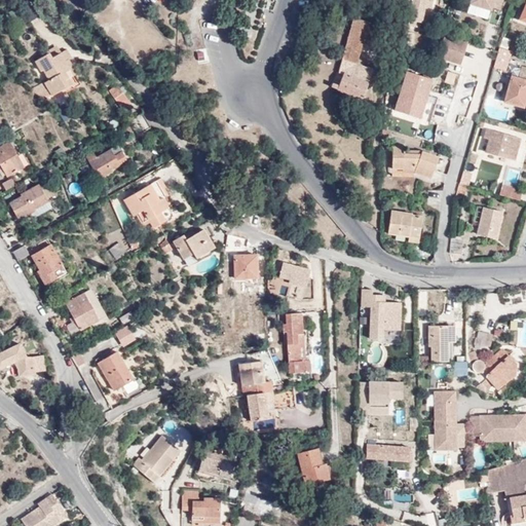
[(425,0),(410,0),(409,9),(413,10),(409,28),(415,29),(416,23),(420,24),(422,13),(425,0)]
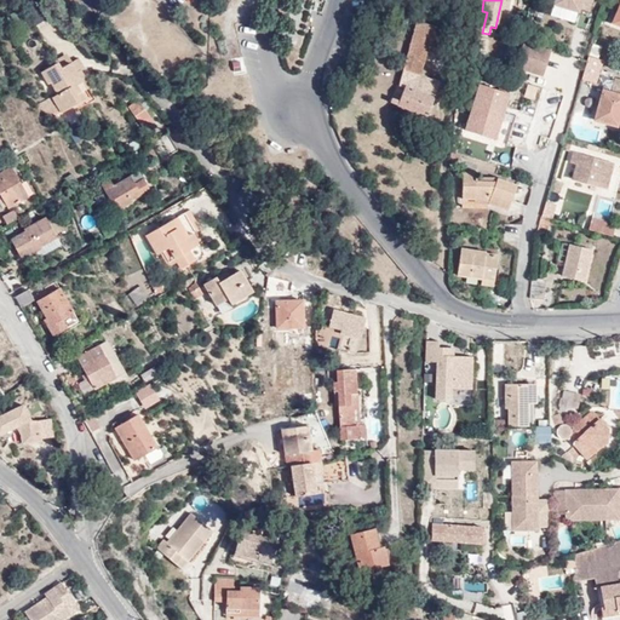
[(577,7),(555,0),(551,12),(573,18),(574,15),(577,7)]
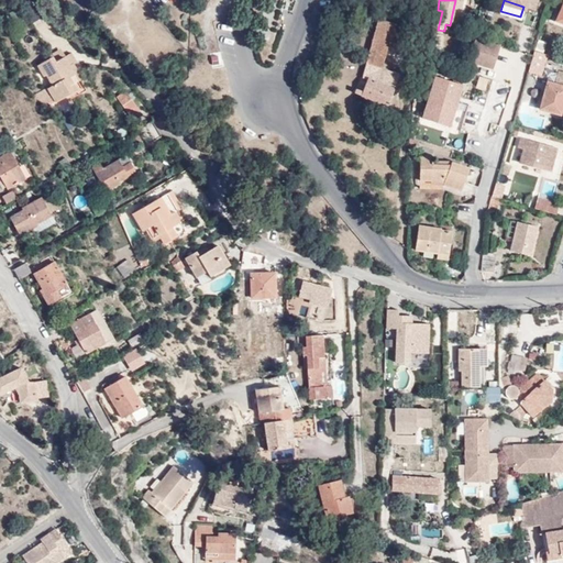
[(503,0),(504,0),(523,7),(534,10),(538,0),(503,0)]
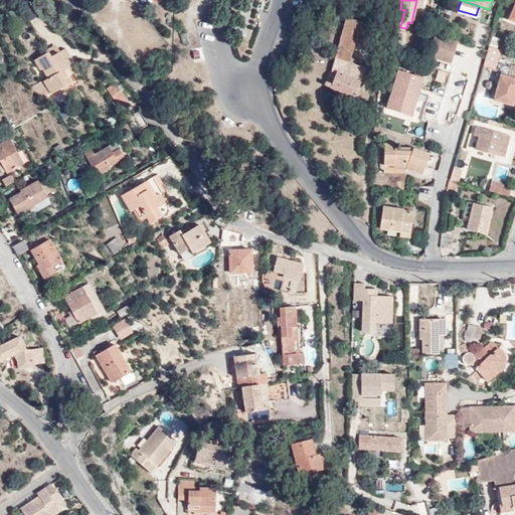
[(479,6),(477,12),(487,15),(489,9),(479,6)]
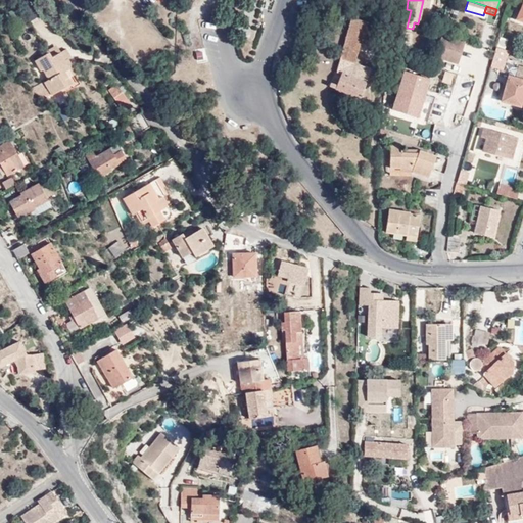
[(428,14),(420,13),(418,24),(426,26),(428,14)]
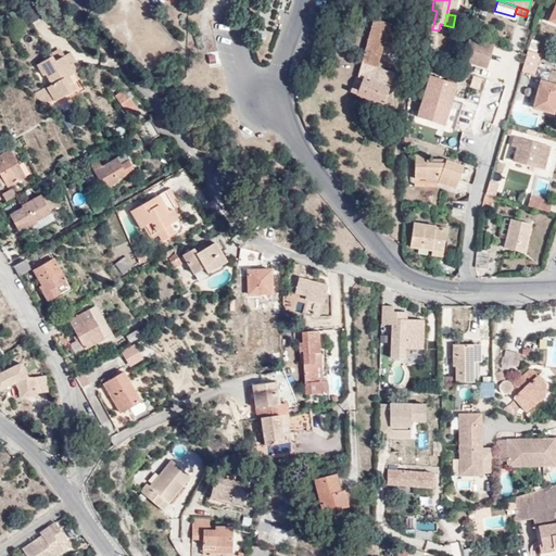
[(377,71),(390,29),(374,24),(354,91),(386,104),(396,78),(377,71)]
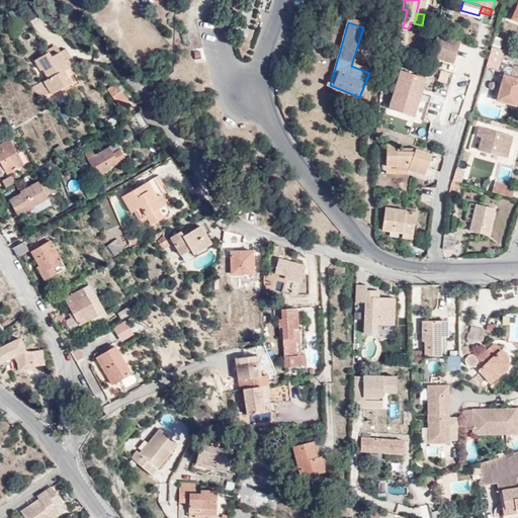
[(410,22),(409,28),(421,31),(422,25),(414,23),(410,22)]
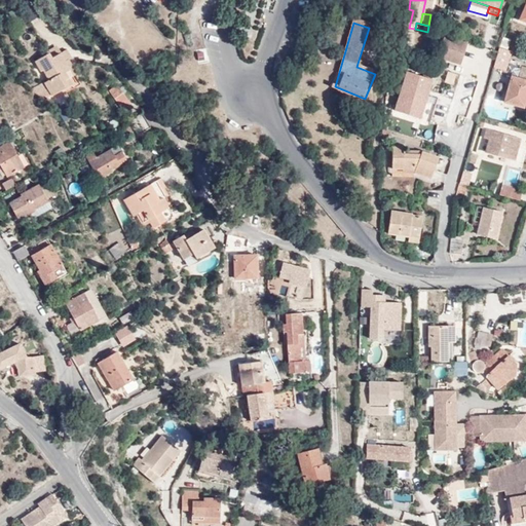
[(438,57),(460,64),(466,41),(444,35),(438,57)]
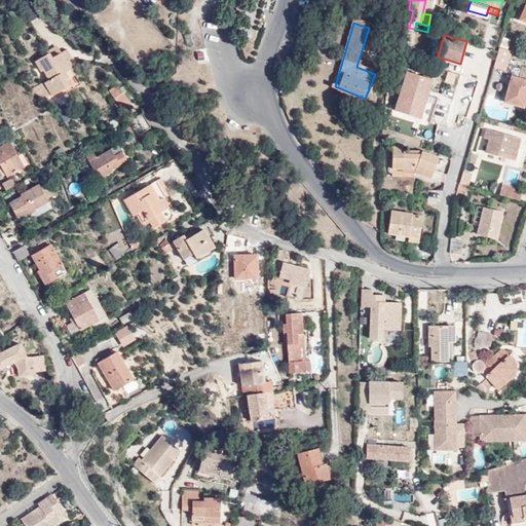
[(59,54),(52,44),(43,49),(46,54),(49,60),(59,54)]
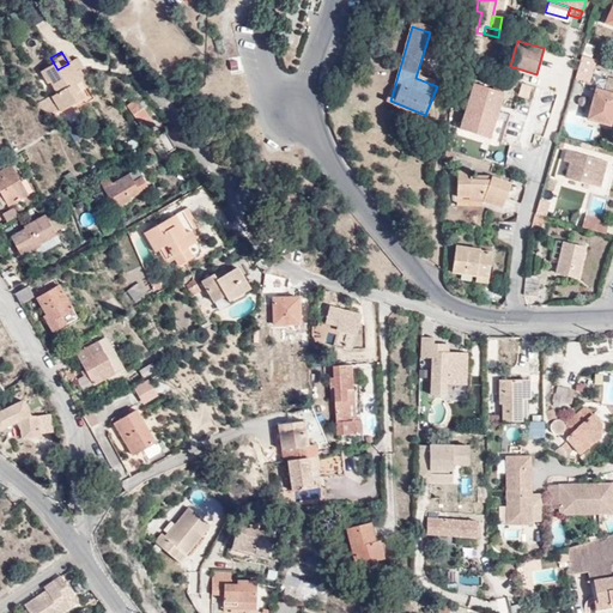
[(231,71),(242,70),(240,56),(229,59),(231,71)]
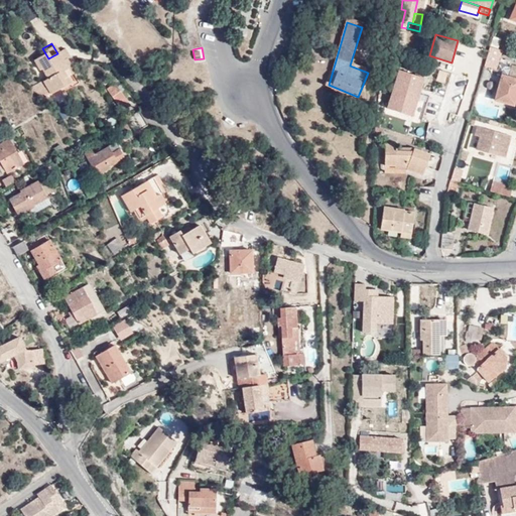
[(44,82),(49,91),(51,94),(71,83),(68,77),(65,72),(69,70),(63,61),(68,58),(71,56),(66,48),(57,53),(48,58),(45,53),(35,60),(40,71),(43,69),(48,78),(44,82)]
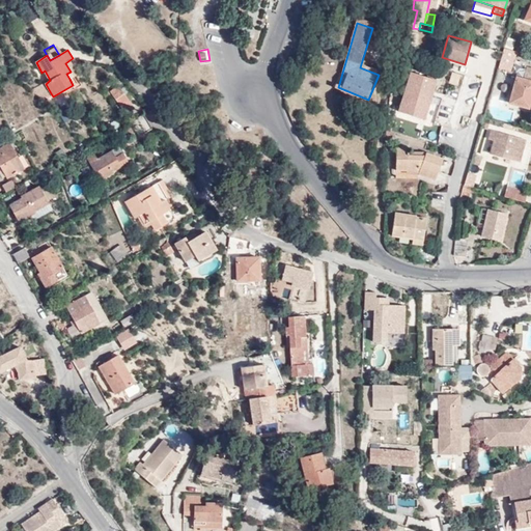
[(511,57),(502,55),(499,68),(507,71),(511,57)]
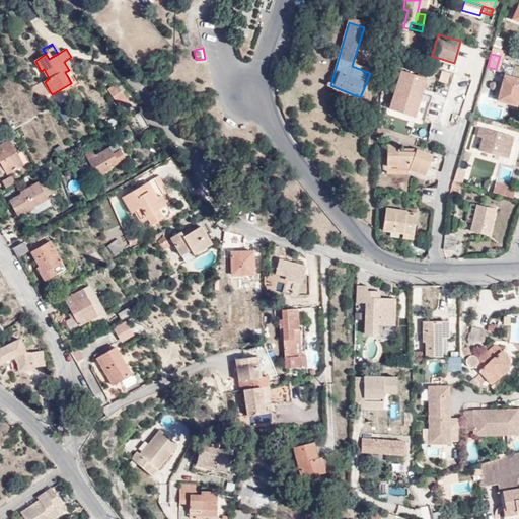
[(65,72),(68,77),(76,72),(68,59),(64,62),(69,70),(65,72)]
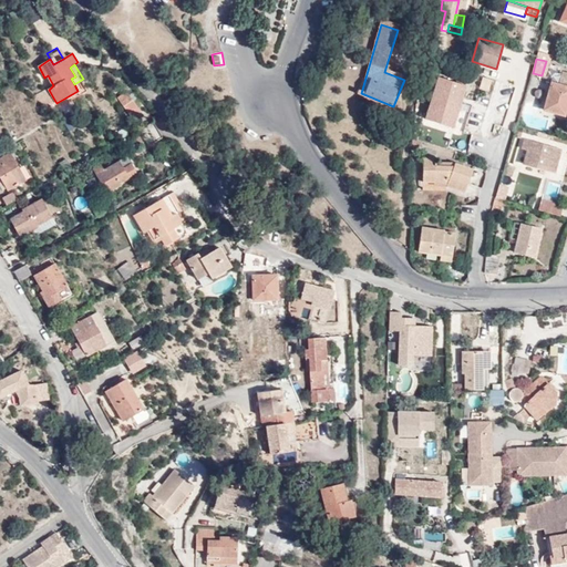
[(566,72),(563,72),(559,85),(552,83),(544,111),(565,116),(566,104),(566,72)]
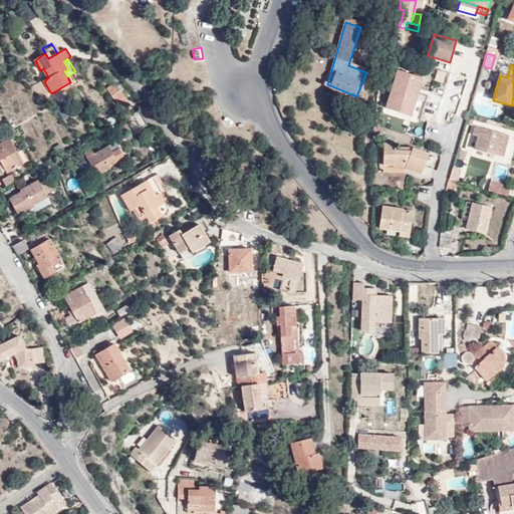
[(411,116),(423,78),(399,72),(388,110),(411,116)]
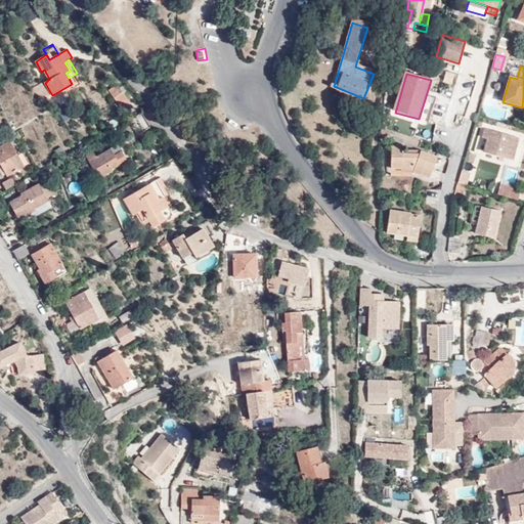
[(37,86),(47,94),(50,92),(45,83),(44,82),(37,86)]
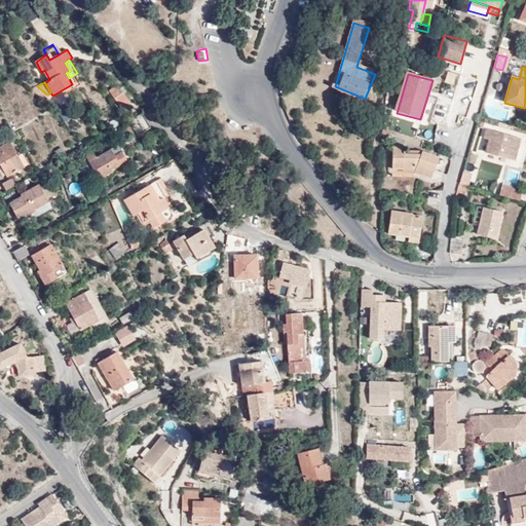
[(39,99),(47,95),(37,86),(30,90),(39,99)]
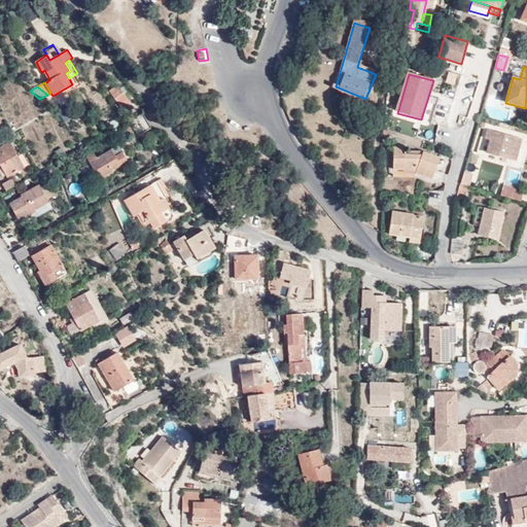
[(129,107),(119,92),(117,93),(114,89),(110,91),(123,111),(129,107)]
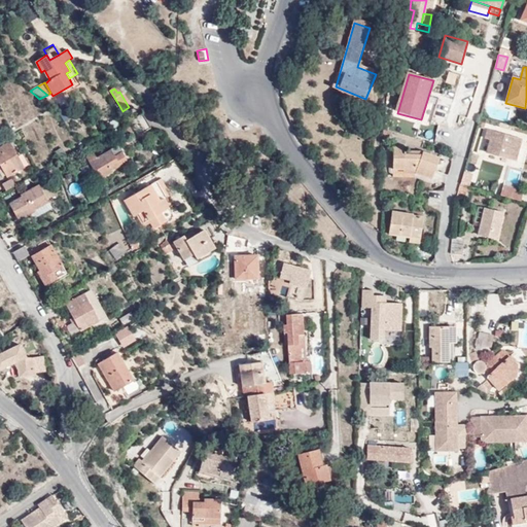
[(485,131),(482,139),(487,140),(484,154),(514,162),(519,140),(485,131)]
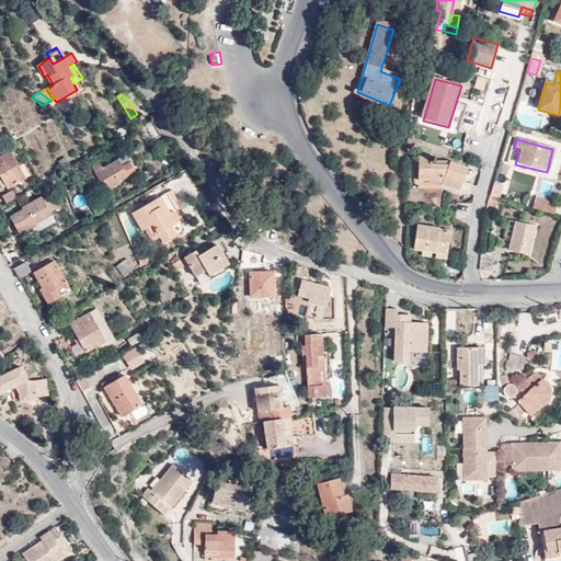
[(518,149),(513,148),(511,147),(507,162),(515,164),(518,149)]
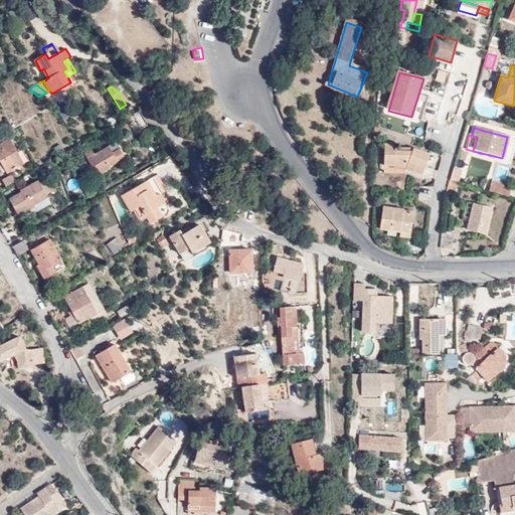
[(110,167),(125,158),(114,138),(98,148),(95,144),(84,149),(98,171),(101,169),(104,174),(112,170),(110,167)]
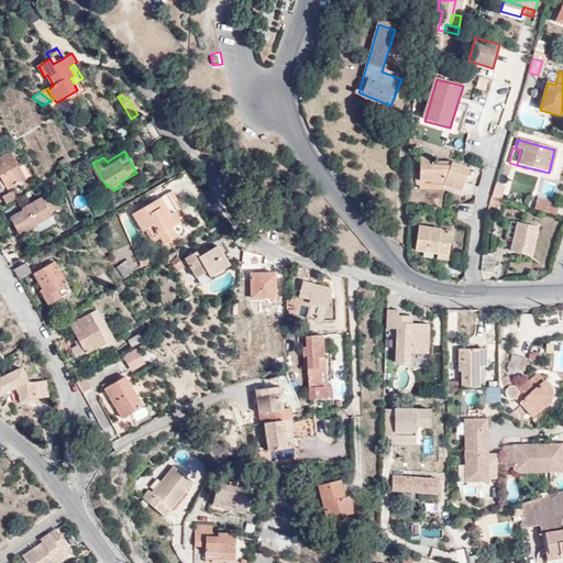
[(10,162),(4,154),(0,156),(0,185),(2,189),(24,176),(14,159),(10,162)]
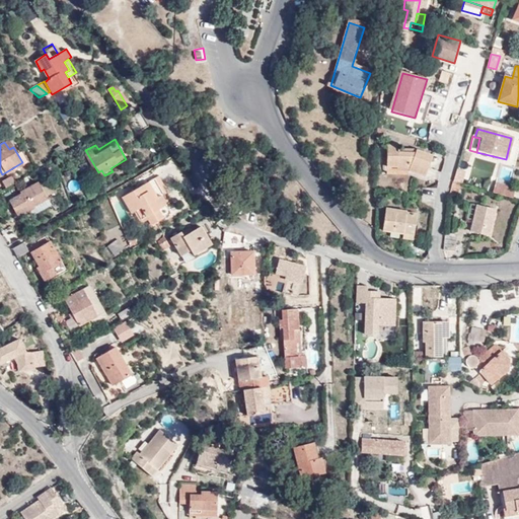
[(429,173),(432,156),(417,152),(413,154),(402,154),(402,145),(390,145),(389,167),(411,166),(411,169),(429,173)]
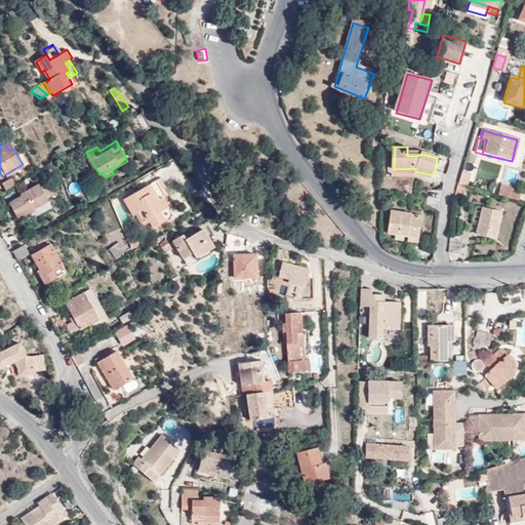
[(474,157),(466,155),(463,162),(472,164),(474,157)]
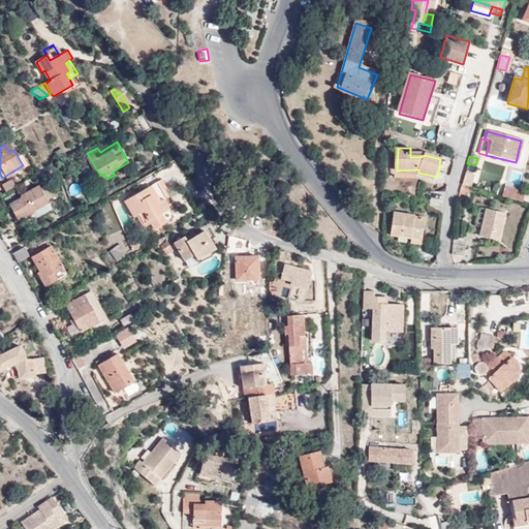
[(461,184),(468,186),(471,177),(464,175),(461,184)]
